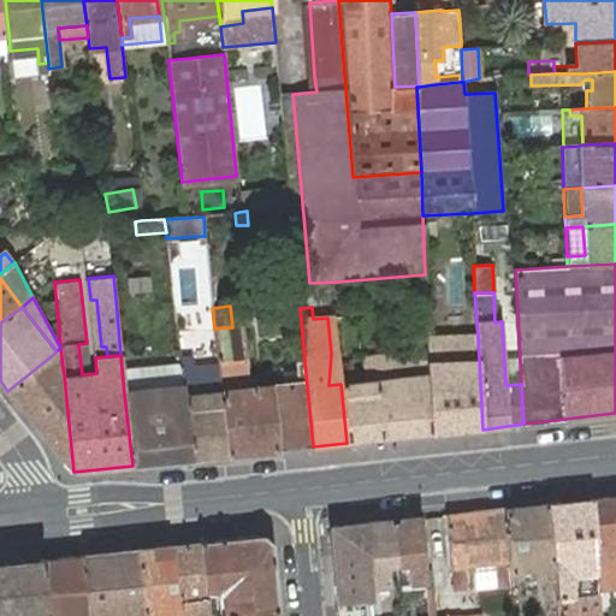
[(227,455),(274,450),(267,386),(246,389),(240,326),(232,327),(214,329),(215,341),(218,369),(219,375),(220,392),(227,455)]
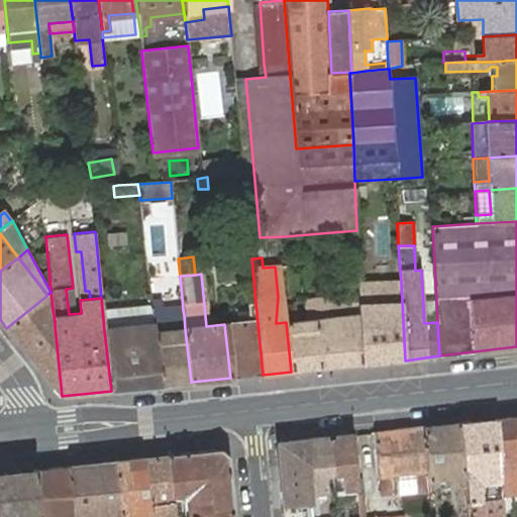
[(278,297),(276,323),(286,322),(283,296),(281,276),(276,276),(278,297)]
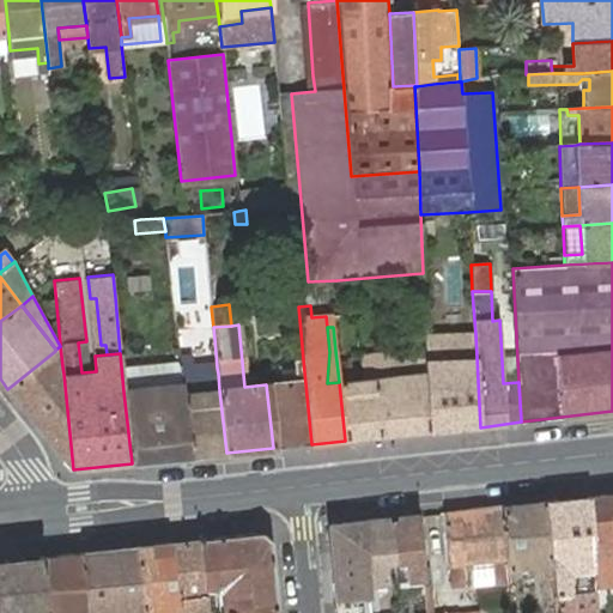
[(425,372),(429,430),(480,428),(475,334),(425,337),(428,362),(425,362),(425,372)]
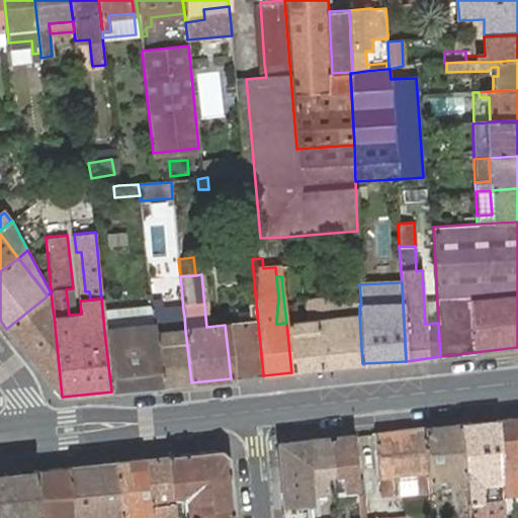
[(306,300),(308,320),(344,317),(342,296),(306,300)]
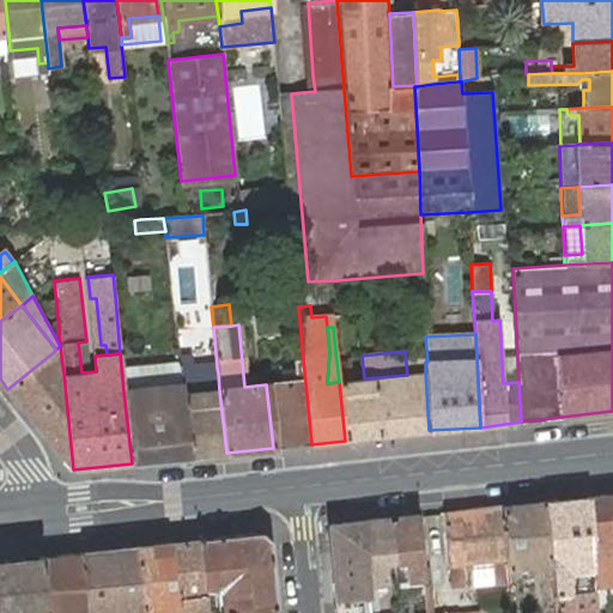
[(72,469),(73,469),(64,374),(62,366),(58,366),(49,356),(7,389),(72,469)]
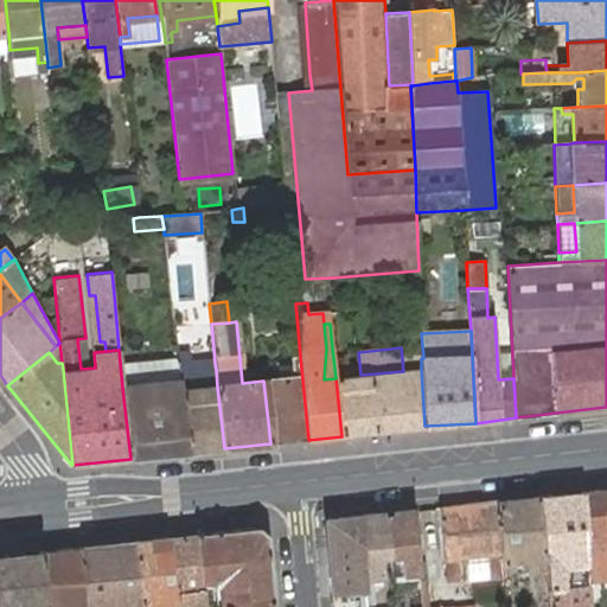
[(270,443),(308,440),(300,356),(291,357),(294,378),(263,381),(270,443)]
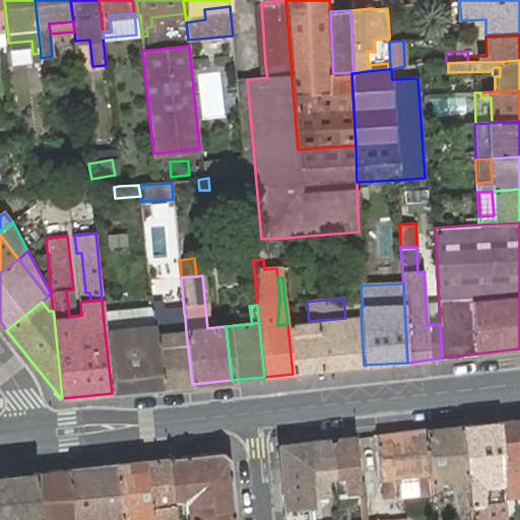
[(160,388),(192,384),(186,331),(185,317),(184,312),(164,315),(163,306),(152,307),(154,327),(155,334),(160,388)]
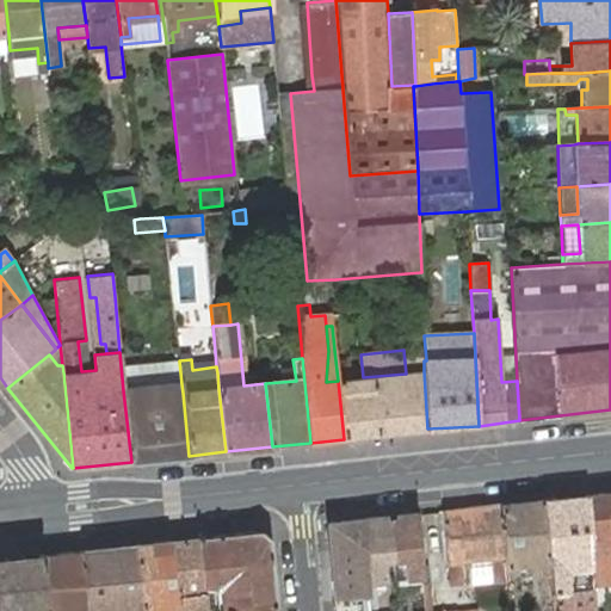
[(338,381),(344,439),(427,429),(424,371),(406,374),(363,377),(338,381)]
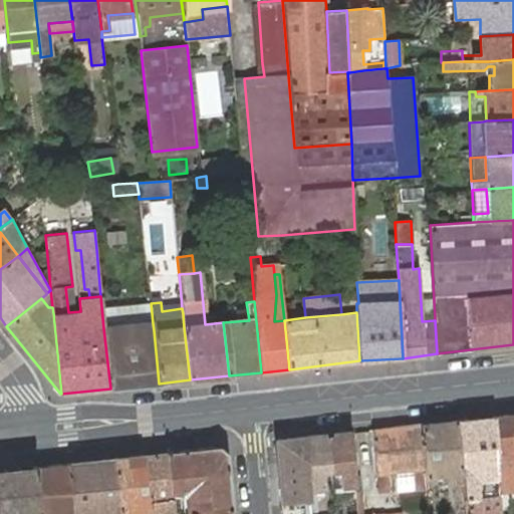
[(103,328),(110,389),(159,383),(154,330),(153,323),(103,328)]
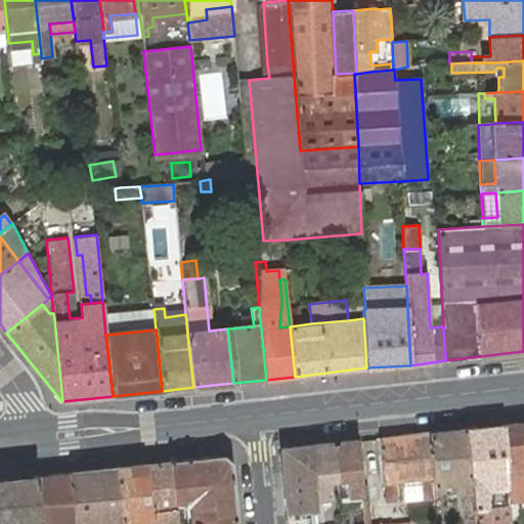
[(523,477),(523,421),(504,424),(507,479),(523,477)]
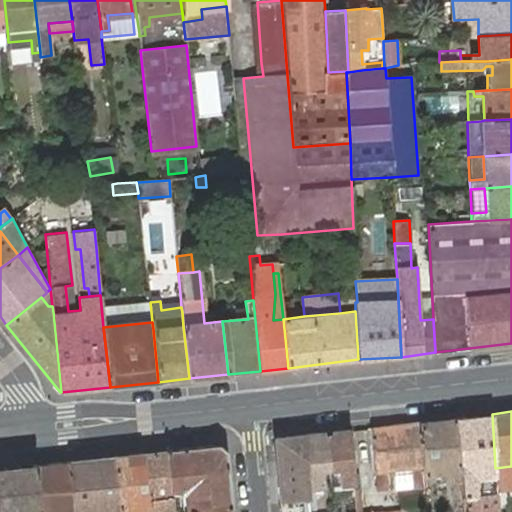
[(498,511),(495,468),(492,414),(456,418),(461,489),(463,503),(463,511),(498,511)]
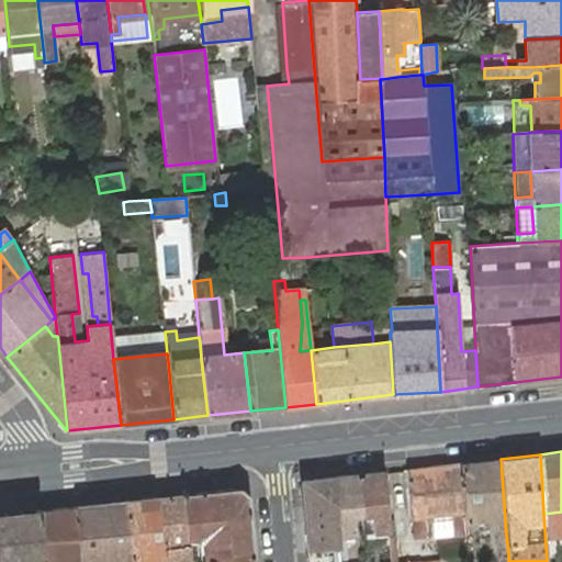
[(506,537),(501,459),(461,463),(465,524),(496,520),(499,553),(508,552),(506,537)]
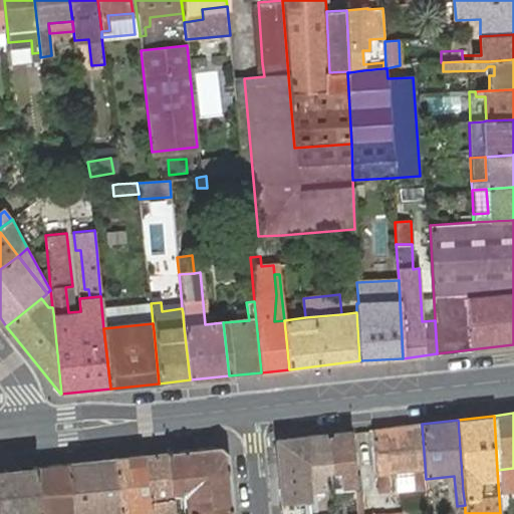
[(422,424),(372,429),(376,474),(377,474),(379,491),(389,491),(387,473),(413,471),(414,490),(427,489),(426,479),(422,424)]
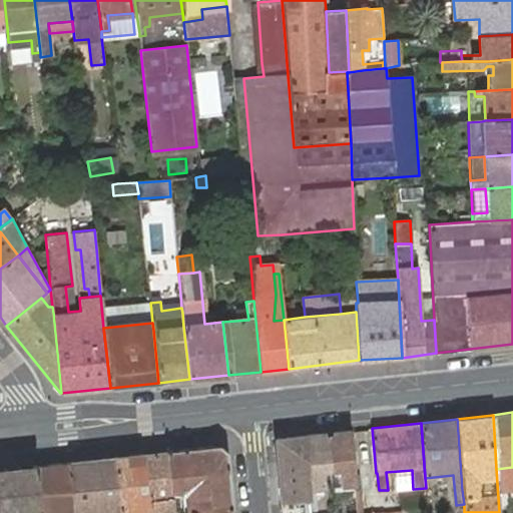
[(328,433),(305,436),(310,499),(310,506),(310,512),(317,511),(316,495),(315,496),(314,489),(323,488),(322,471),(331,471),(340,470),(341,486),(350,485),(351,493),(356,492),(350,431),(328,433)]
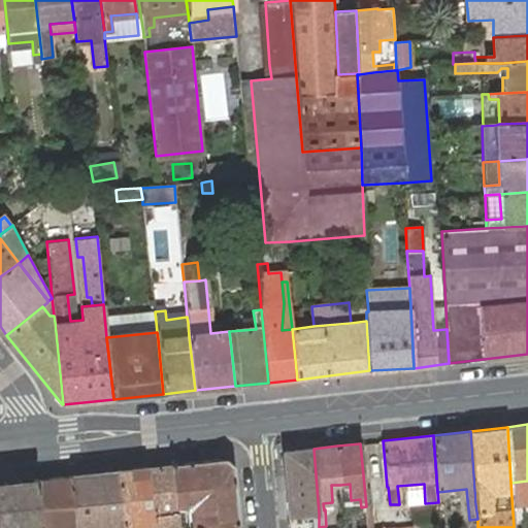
[(319,514),(314,449),(283,452),(289,517),(303,515),(304,522),(319,521),(319,514)]
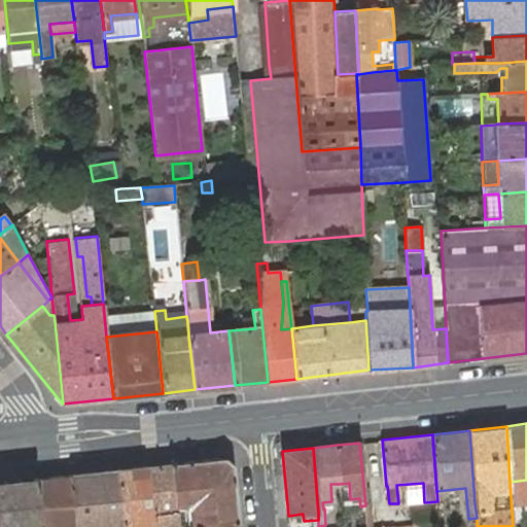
[(220,458),(171,463),(175,505),(188,503),(191,507),(194,526),(206,526),(237,523),(233,467),(220,458)]
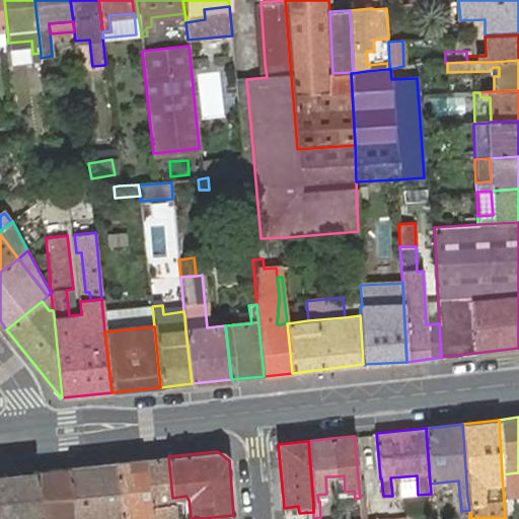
[(168,456),(142,459),(149,518),(174,518),(172,498),(168,456)]
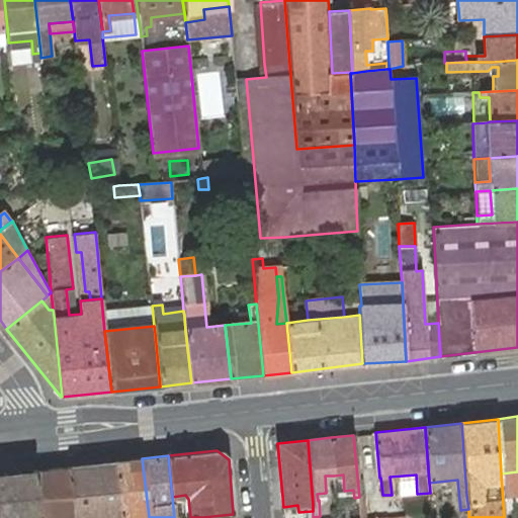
[(149,517),(142,458),(114,461),(118,517),(149,517)]
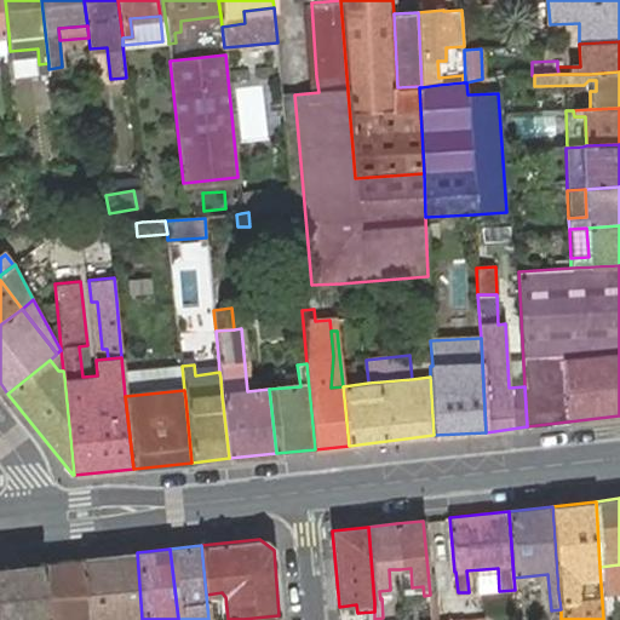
[(142,619),(137,552),(84,557),(87,619),(142,619)]
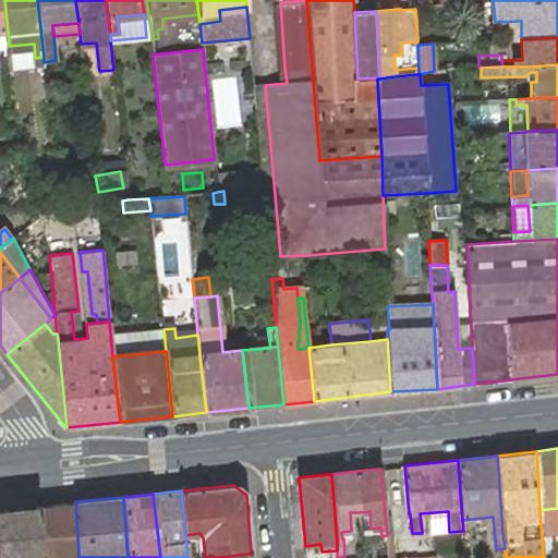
[(79,557),(75,501),(37,506),(41,557),(79,557)]
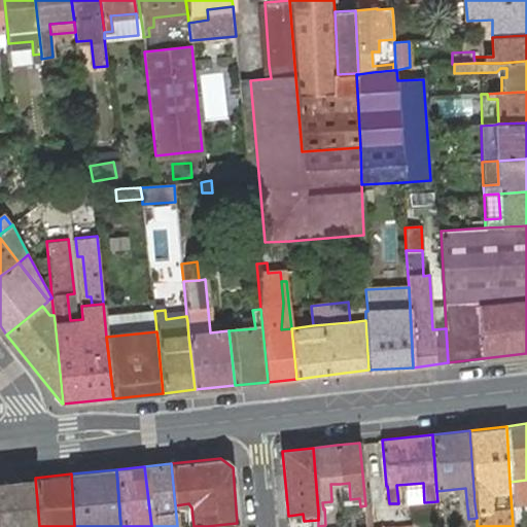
[(39,526),(35,478),(0,481),(0,526),(39,526)]
